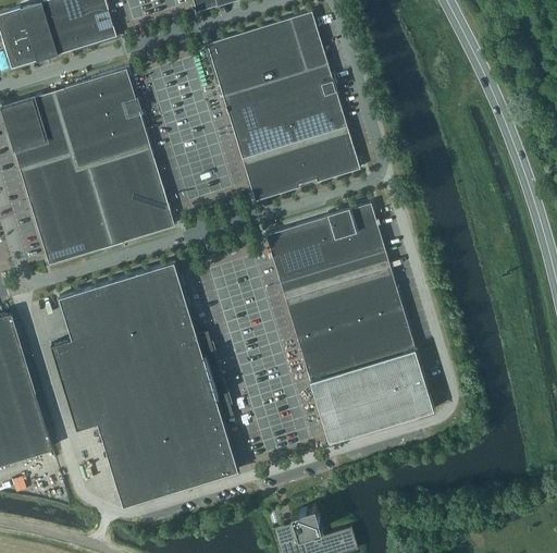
[(104,0),(52,0),(21,10),(37,62),(116,38),(113,27),(111,28),(107,13),(109,12),(104,0)]
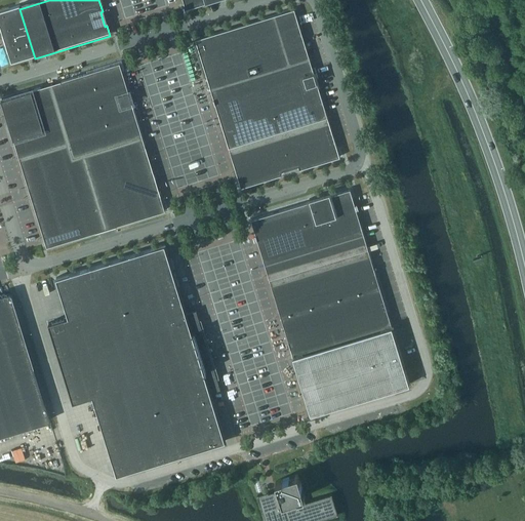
[(226,0),(227,0),(182,0),(185,8),(184,8),(185,12),(186,12),(205,6),(205,7),(226,0)]
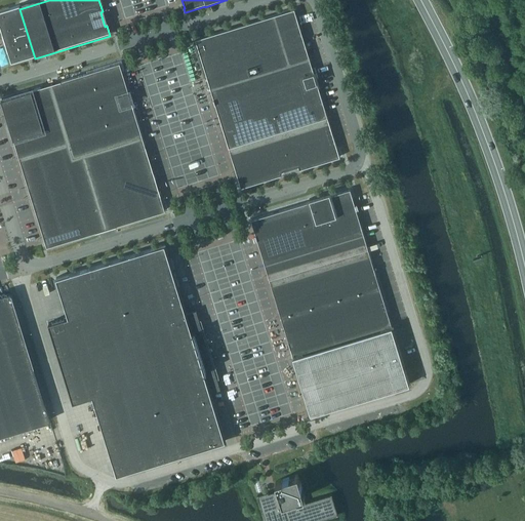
[(0,30),(11,67),(35,58),(19,9),(0,14),(0,30)]
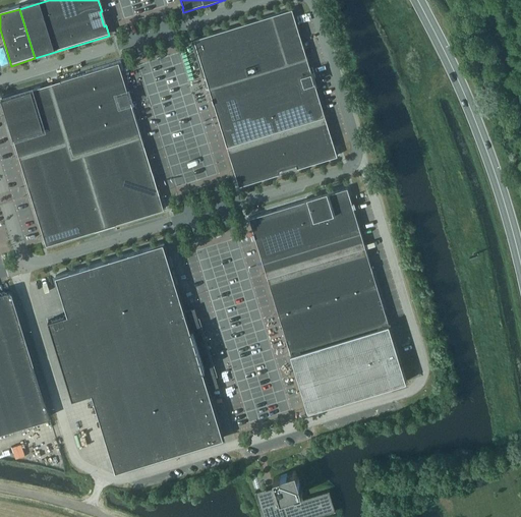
[(193,43),(209,92),(307,61),(292,12),(193,43)]
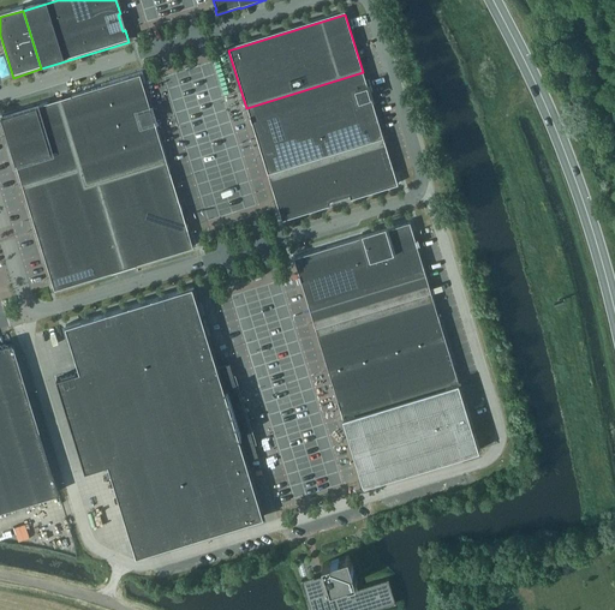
[(246,108),(268,177),(383,141),(363,72),(246,108)]
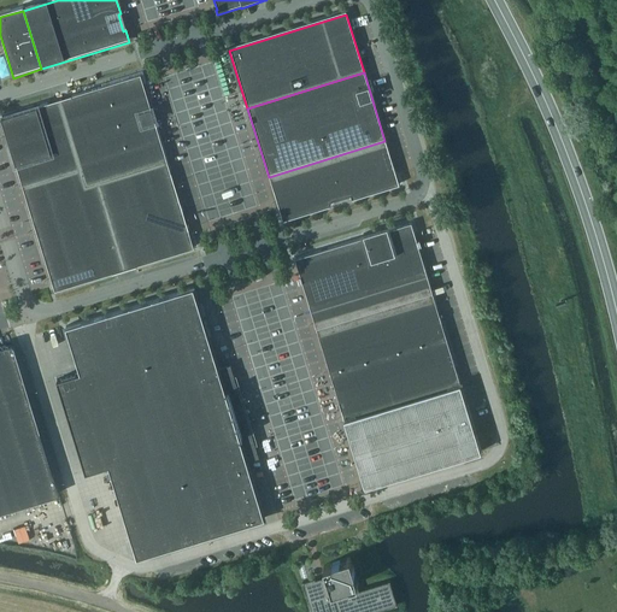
[(54,295),(194,252),(141,77),(1,121),(54,295)]
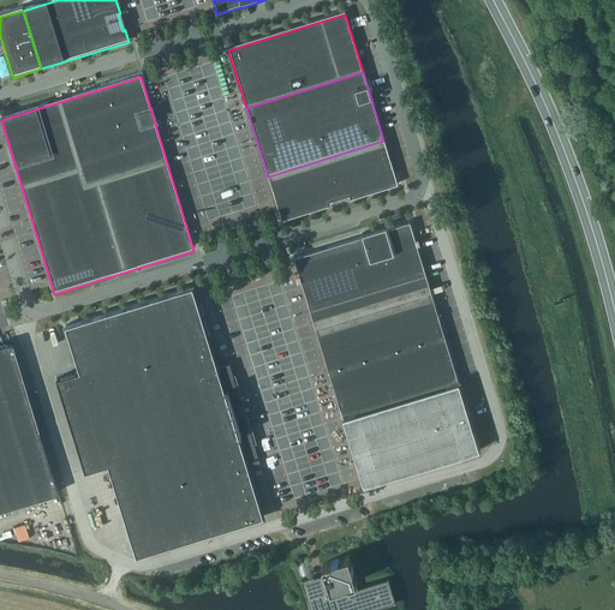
[(398,187),(383,141),(268,177),(282,223),(329,209),(328,205),(350,198),(351,203),(398,187)]
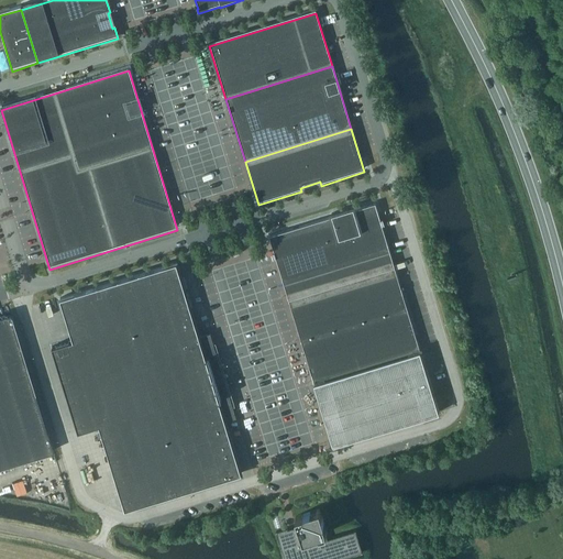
[(268,239),(288,304),(395,271),(375,207),(354,214),(354,211),(331,218),(332,220),(268,239)]
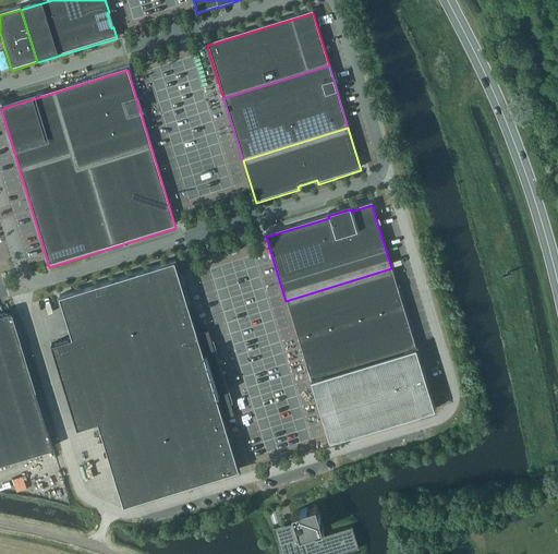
[(72,341),(51,347),(77,432),(98,425),(123,508),(240,473),(223,421),(225,420),(223,420),(217,400),(227,397),(228,398),(228,397),(208,334),(197,337),(174,264),(59,299),(72,341)]
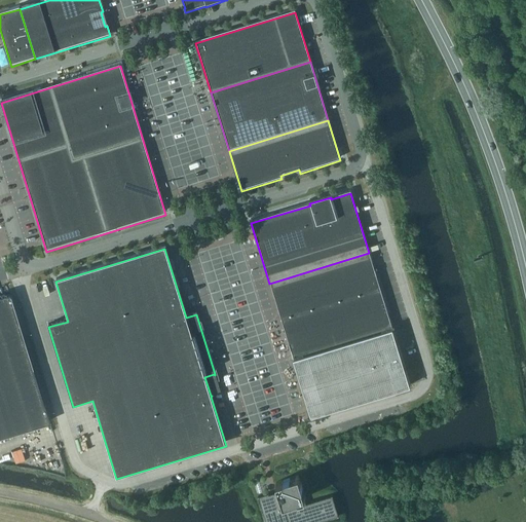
[(293,362),(392,331),(369,253),(269,284),(293,362)]
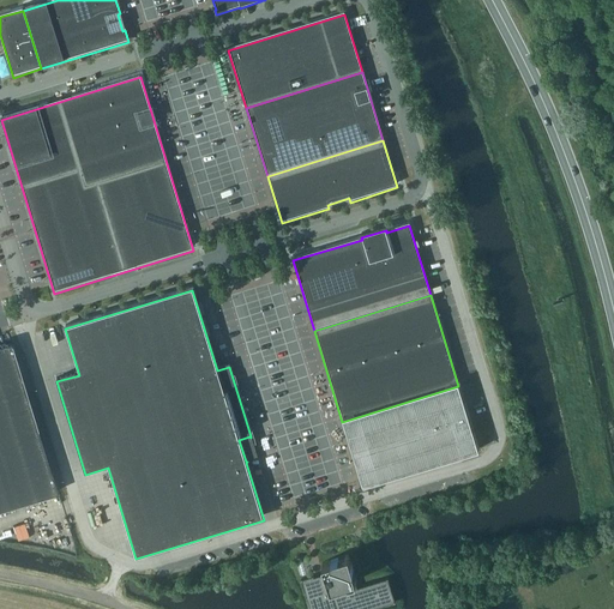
[(0,513),(58,496),(11,345),(0,349),(0,513)]
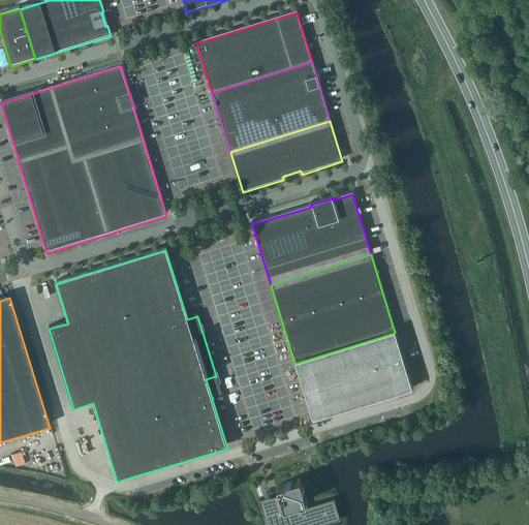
[(412,391),(395,333),(294,364),(313,422),(412,391)]
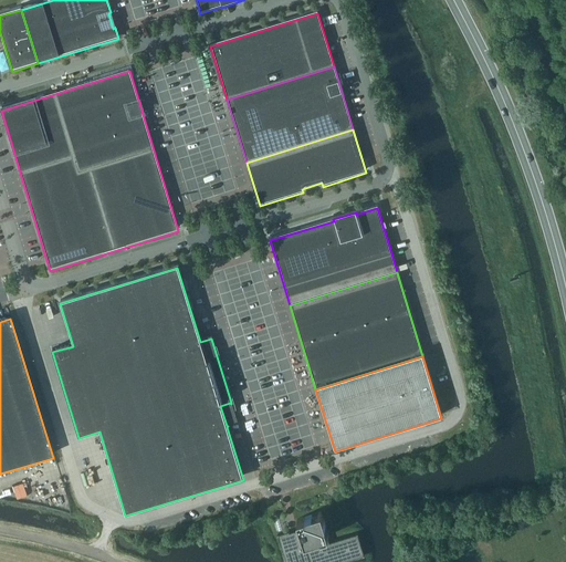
[(11,489),(16,502),(25,499),(22,486),(11,489)]
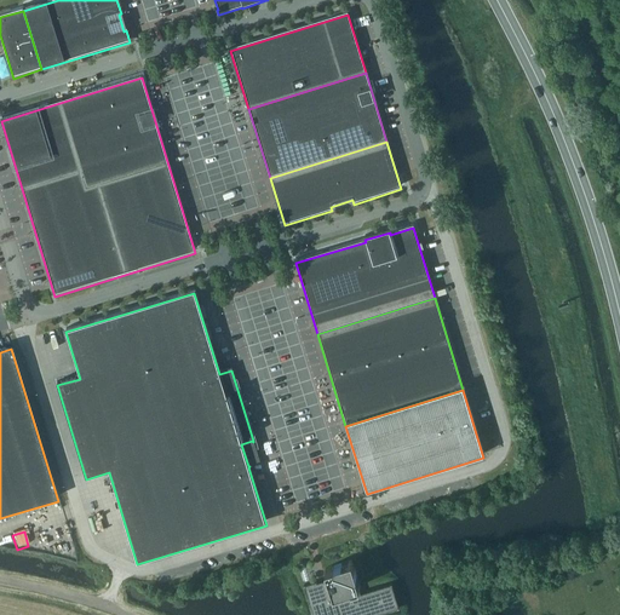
[(304,590),(311,614),(395,614),(400,613),(391,587),(361,597),(359,592),(360,591),(351,564),(326,573),(328,584),(317,587),(316,585),(304,590)]
